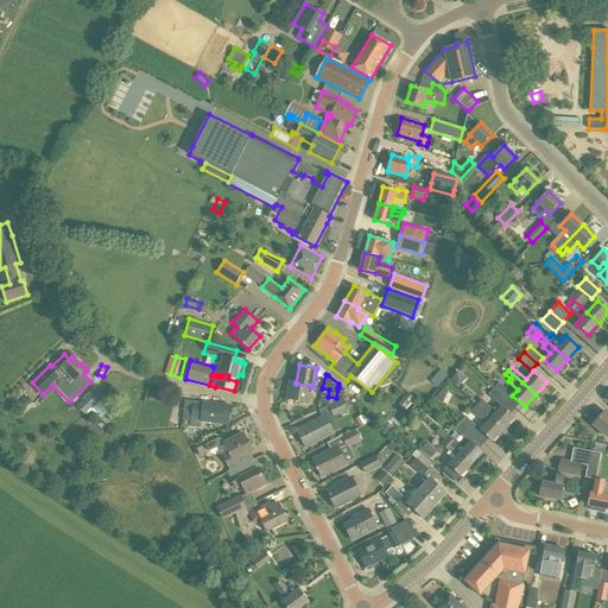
[(296,384),(296,382),(289,381),(286,399),(309,403),(312,387),(312,386),(296,384)]
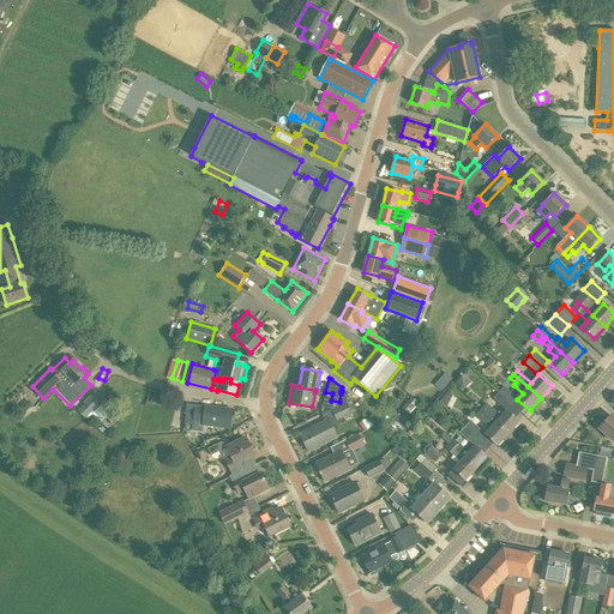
[(510,403),(516,397),(504,386),(499,392),(510,403)]
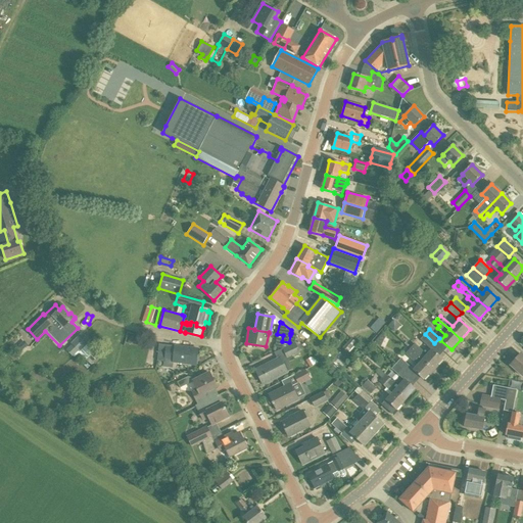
[(89,341),(81,333),(69,343),(79,351),(89,341)]
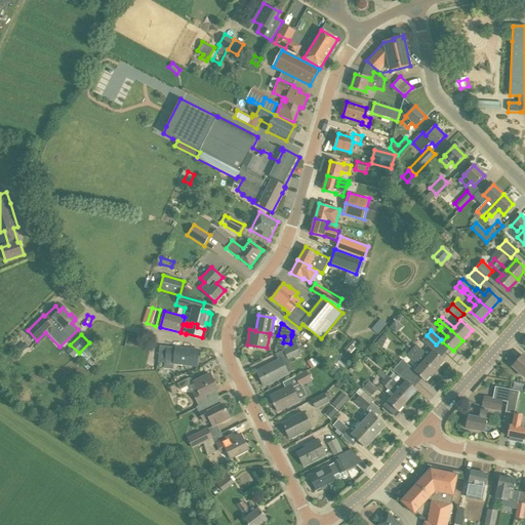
[(296,344),(297,335),(292,334),(291,336),(290,344),(283,342),(284,336),(278,335),(276,349),(284,350),(283,350),(284,351),(301,342),(301,341),(296,344)]
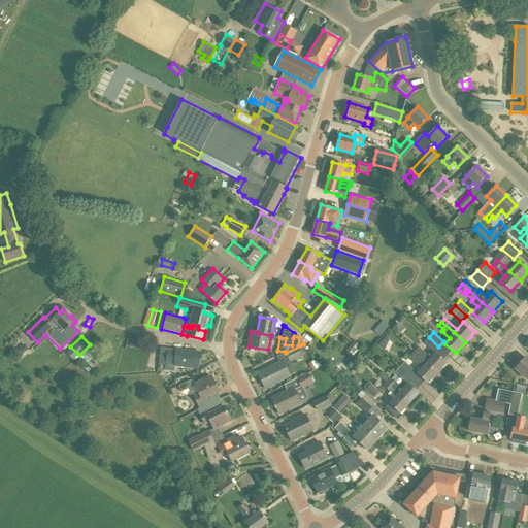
[(434,352),(438,347),(429,337),(424,342),(434,352)]
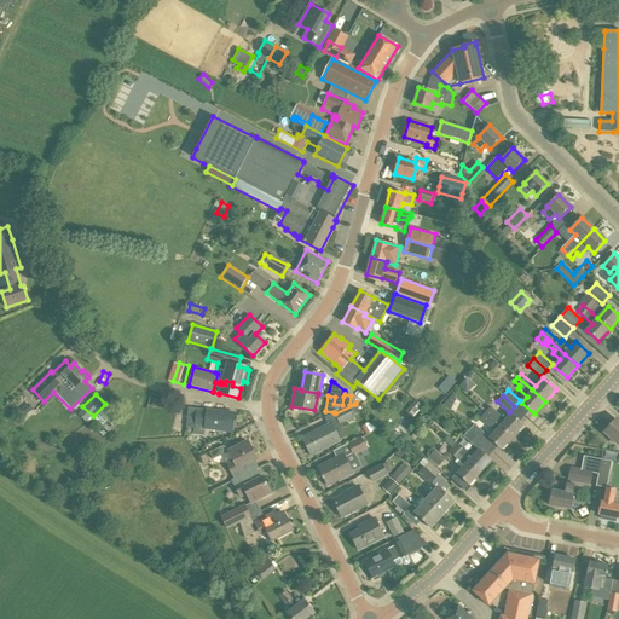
[(412,418),(422,406),(416,400),(405,412),(412,418)]
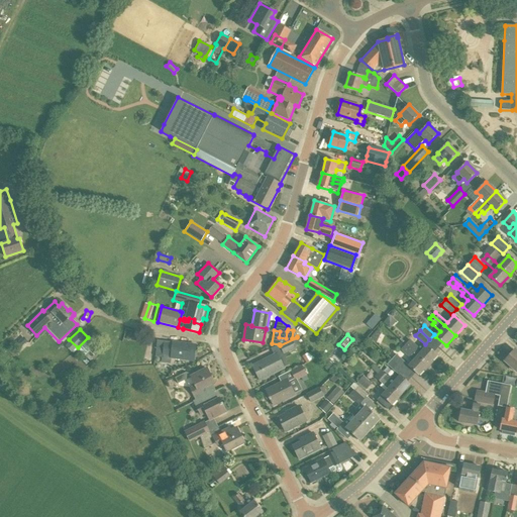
[(301,345),(297,337),(280,345),(282,350),(285,355),(290,352),(297,349),(296,347),(301,345)]
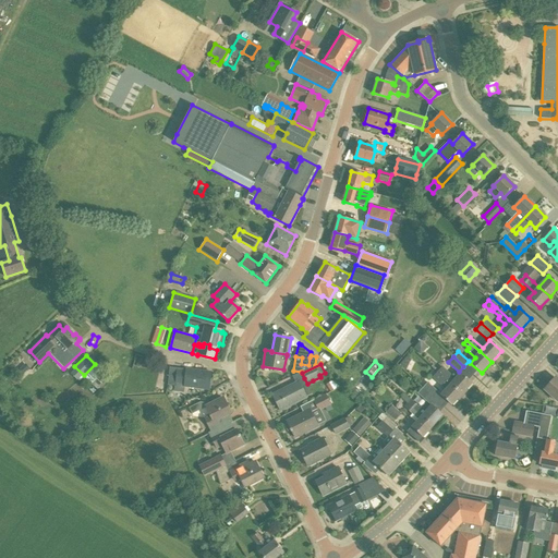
[(437,372),(450,384),(462,395),(472,384),(461,373),(456,378),(443,366),(437,372)]
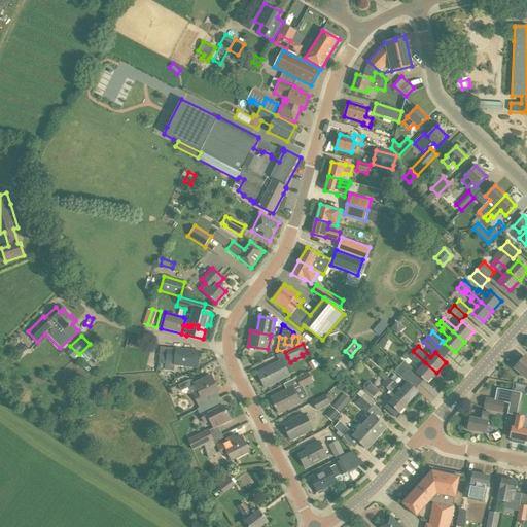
[(161,347),(159,363),(166,364),(165,370),(173,371),(174,365),(175,364),(198,367),(200,352),(177,349),(161,347)]
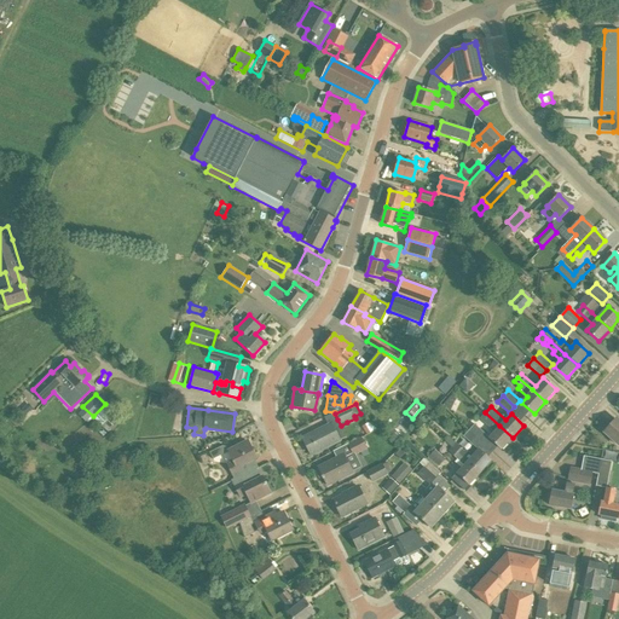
[(513,438),(499,426),(485,412),(480,420),(495,432),(489,438),(502,450),(513,438)]
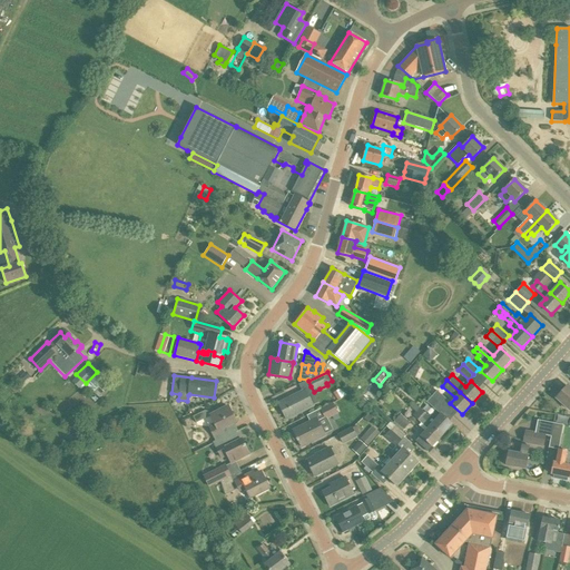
[(569,387),(567,386),(557,397),(569,410),(569,387)]
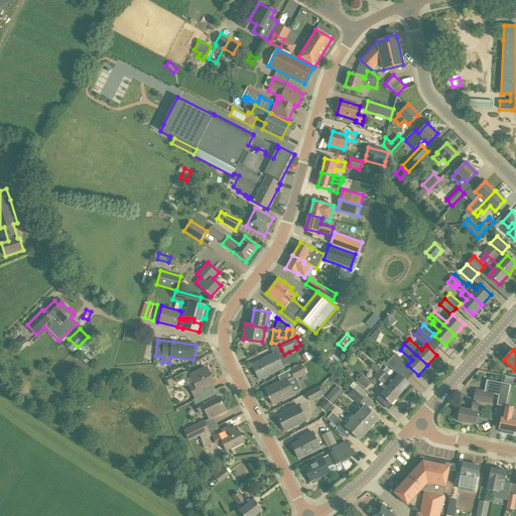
[(312,351),(306,355),(311,362),(317,358),(312,351)]
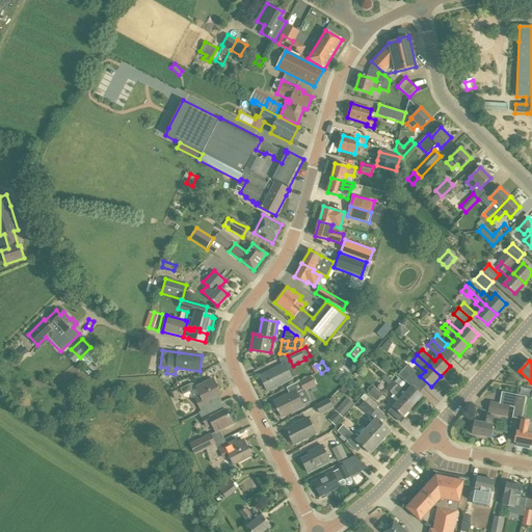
[(282,365),(260,376),(267,392),(292,379),(292,378),(287,368),(285,364),(282,365)]
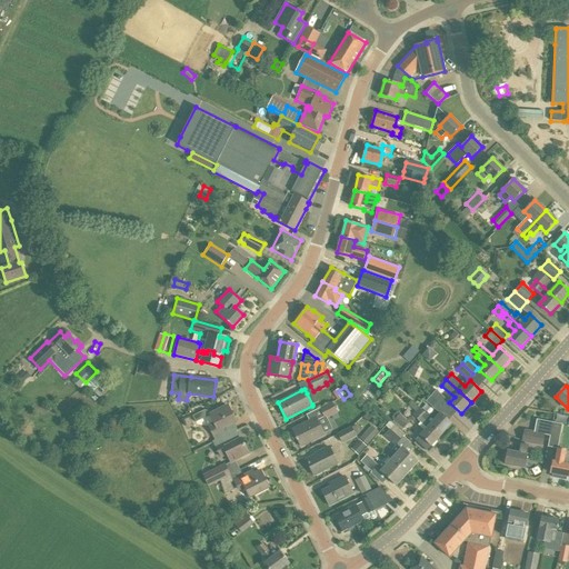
[(443,407),(448,401),(436,390),(431,396),(443,407)]
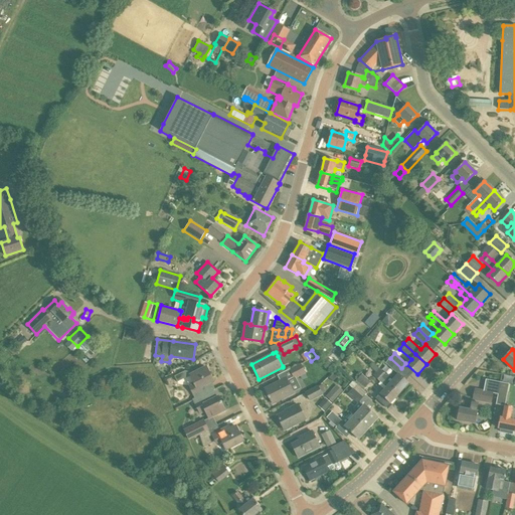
[(396,373),(401,368),(390,358),(385,363),(396,373)]
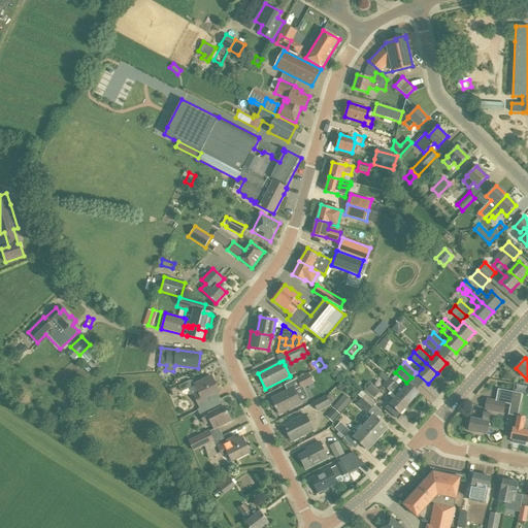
[(301,389),(314,383),(308,372),(296,378),(301,389)]
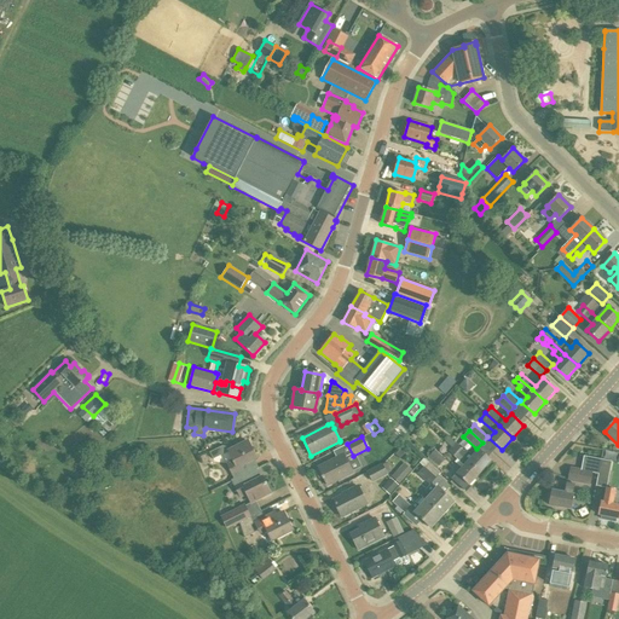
[(452,447),(468,462),(480,473),(491,461),(479,450),(473,456),(466,450),(464,451),(455,443),(449,438),(446,441),(451,446),(451,447),(452,447)]
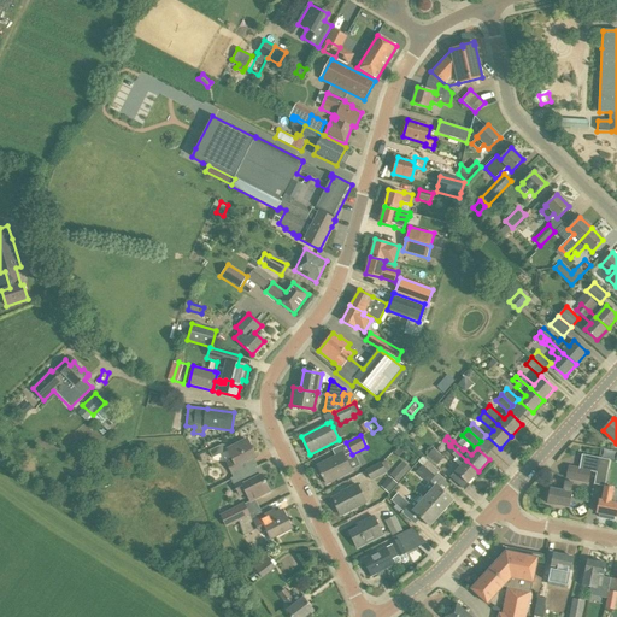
[(231,480),(244,474),(239,465),(256,457),(247,439),(228,448),(227,446),(222,445),(209,451),(212,458),(229,451),(233,458),(224,462),(233,477),(230,479),(231,480)]
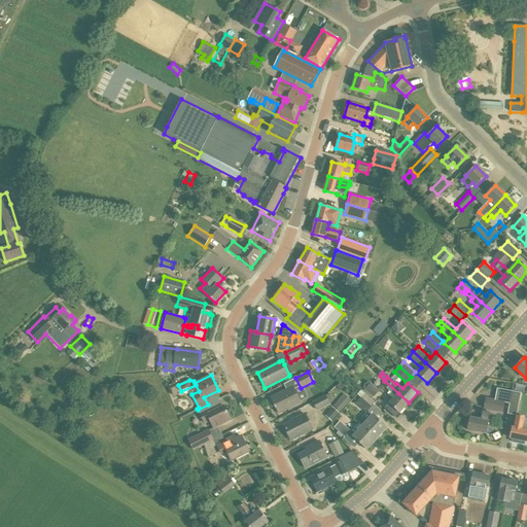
[(409,402),(398,393),(385,381),(384,381),(382,384),(395,396),(389,403),(388,402),(384,408),(390,413),(394,409),(399,413),(409,402)]
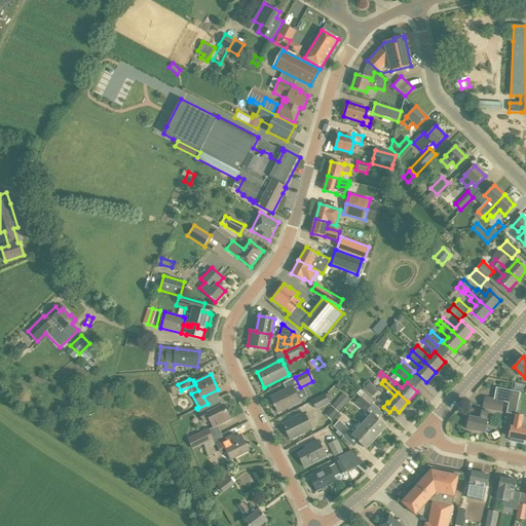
[(373,397),(379,390),(370,382),(364,388),(373,397)]
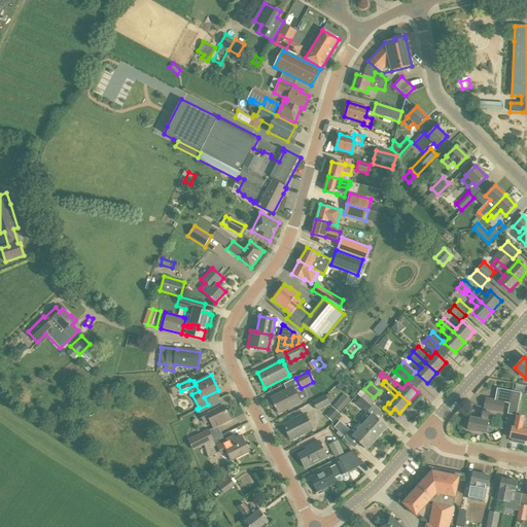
[(74,389),(77,396),(84,392),(81,385),(74,389)]
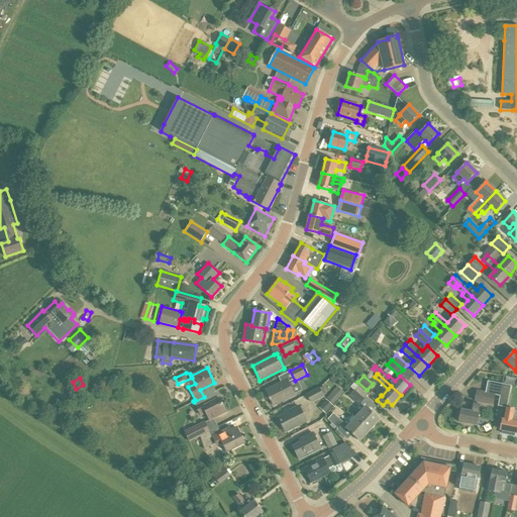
[(274,406),(295,395),(287,380),(266,390),(274,406)]
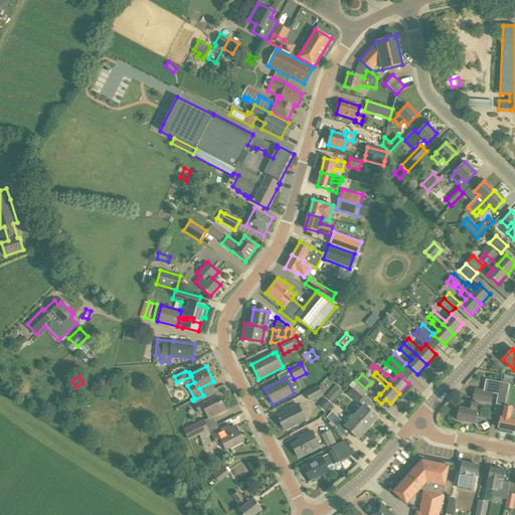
[(300,390),(308,386),(304,379),(296,383),(300,390)]
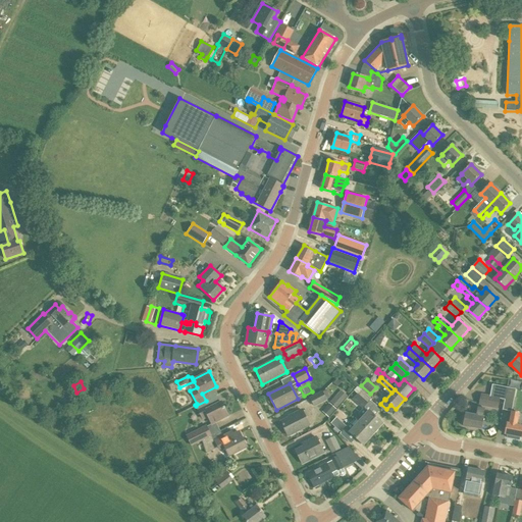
[(500,398),(505,399),(507,387),(501,385),(498,398),(500,398)]
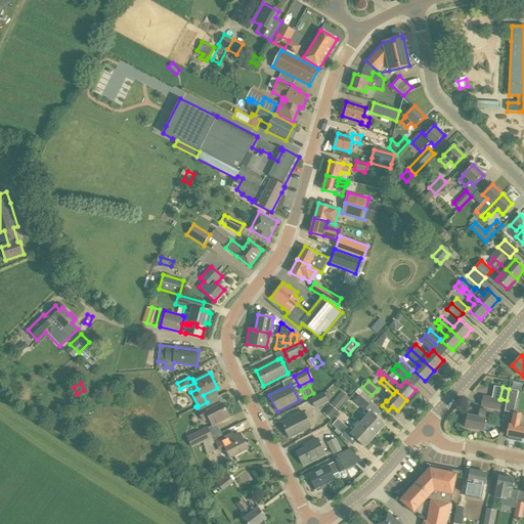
[(518,390),(509,389),(507,400),(515,402),(518,390)]
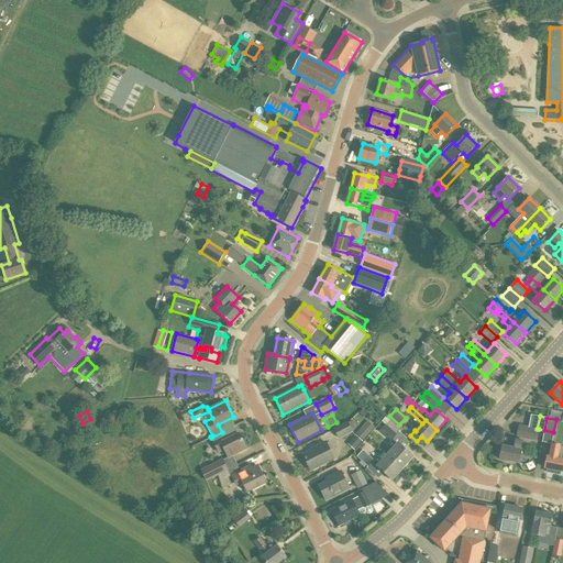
[(363,440),(375,427),(367,420),(355,433),(363,440)]
